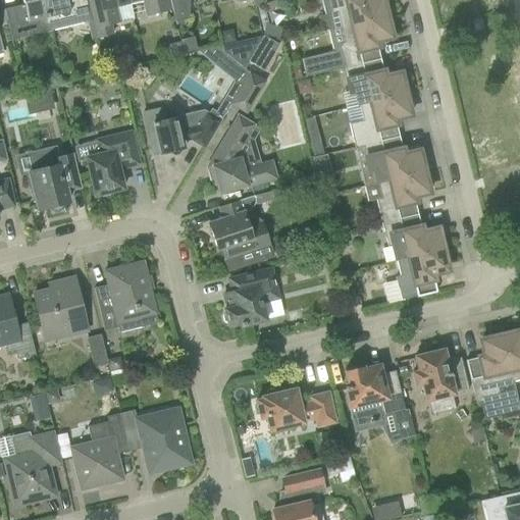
[(22,0),(24,4),(6,8),(10,26),(38,18),(42,33),(53,30),(50,16),(48,16),(44,0),(22,0)]
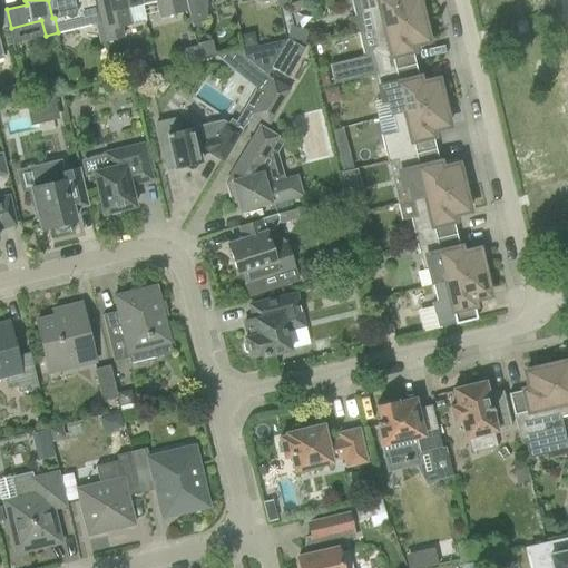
[(101,21),(96,0),(48,0),(52,18),(55,18),(58,32),(101,21)]
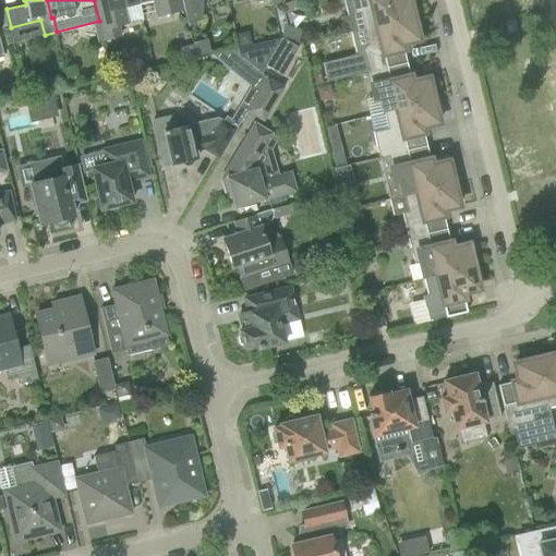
[(94,0),(99,21),(104,39),(122,35),(120,25),(130,23),(125,5),(140,2),(139,0),(94,0)]
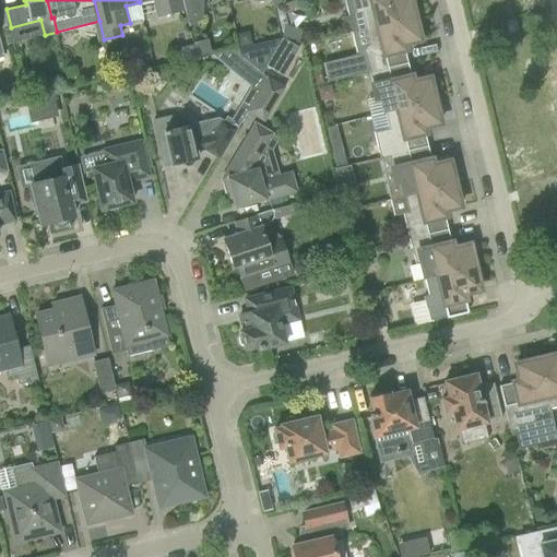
[(139,0),(140,2),(144,20),(144,19),(141,2),(151,0),(155,16),(187,9),(185,0),(139,0)]
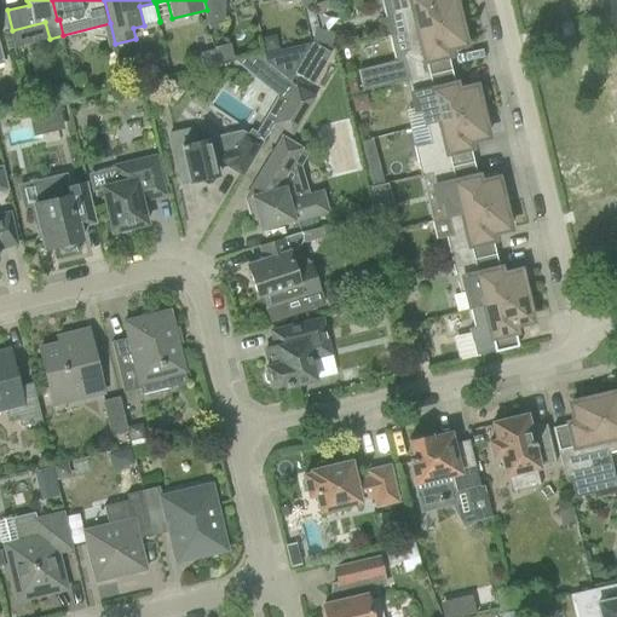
[(205,0),(207,10),(207,11),(226,6),(226,0),(205,0)]
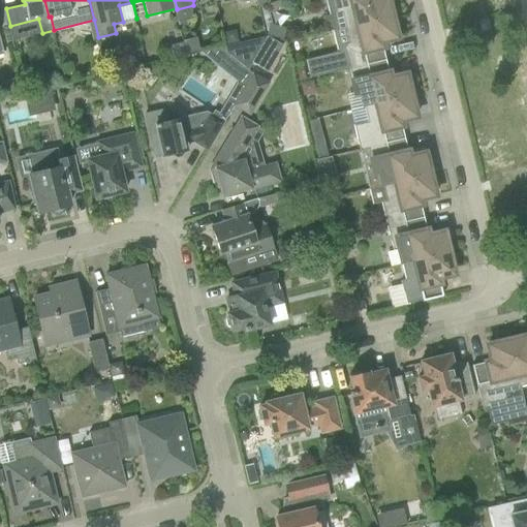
[(335,0),(338,13),(343,12),(346,27),(394,16),(390,0),(335,0)]
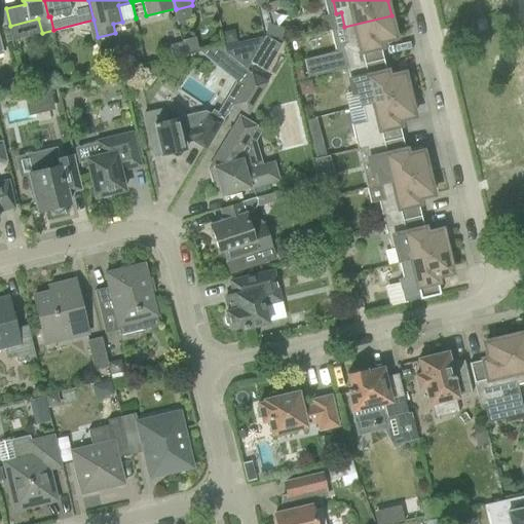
[(391,15),(344,27),(348,42),(343,43),(348,67),(385,59),(380,41),(397,37),(391,15)]
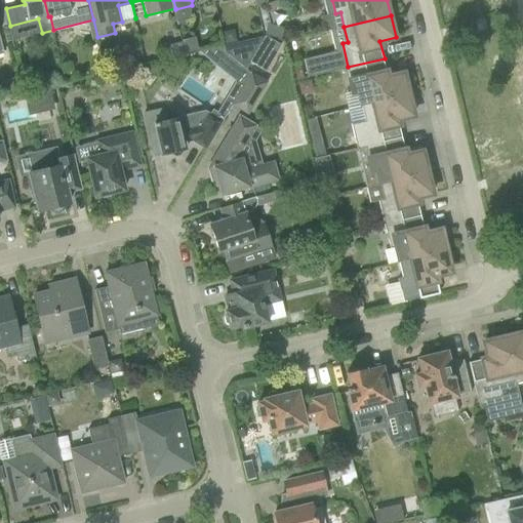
[(267,35),(282,38),(284,27),(269,24),(267,35)]
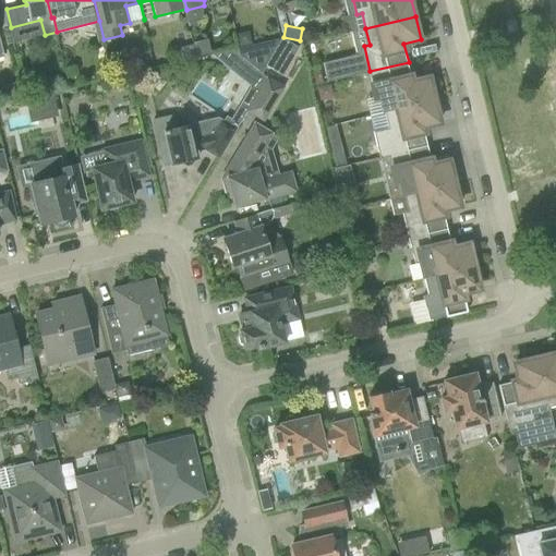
[(251,29),(238,32),(240,45),(253,43),(251,29)]
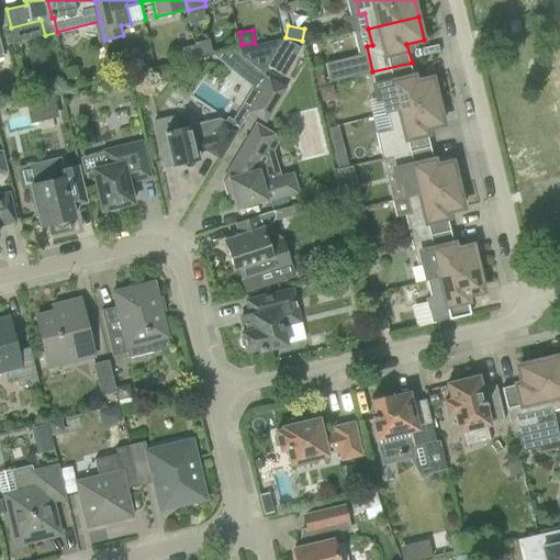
[(286,37),(235,49),(244,57),(266,74),(270,66),(286,75),(302,47),(286,37)]
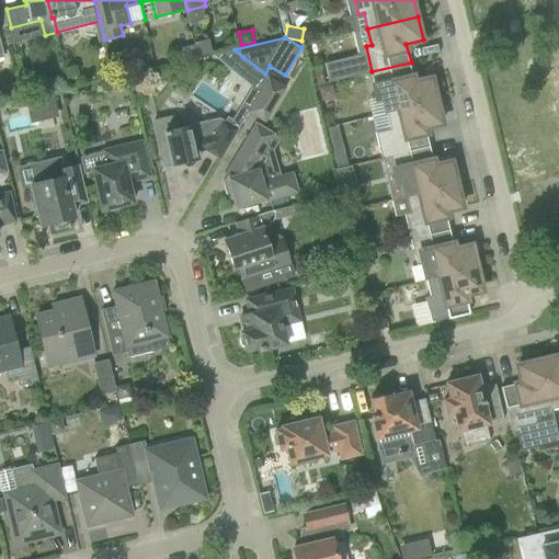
[(214,54),(232,70),(243,57),(235,49),(214,54)]
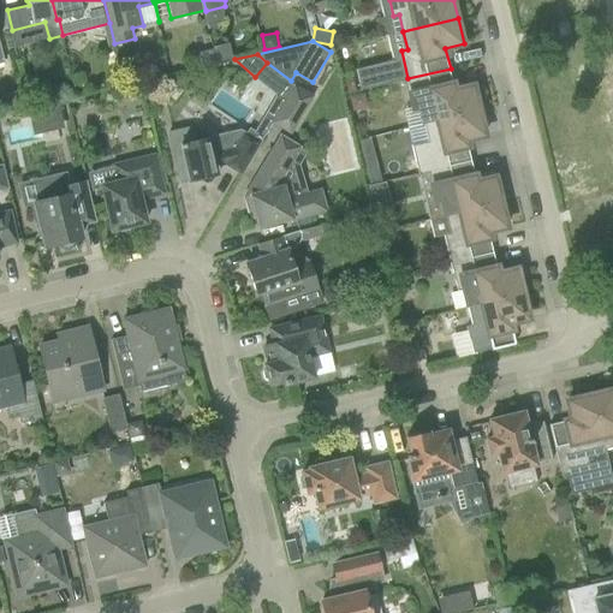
[(456,89),(451,69),(408,78),(415,107),(421,105),(426,123),(480,109),(474,85),(456,89)]
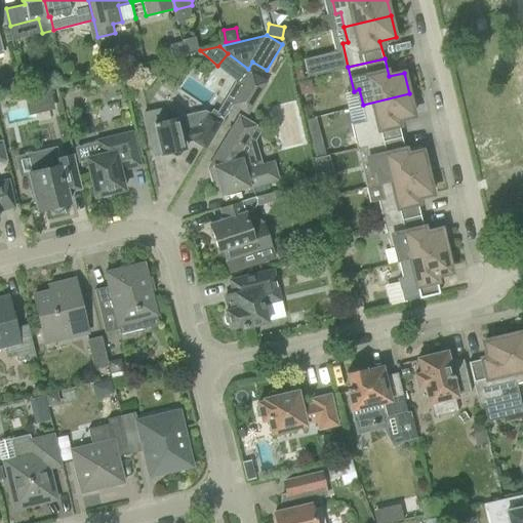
[(300,64),(293,66),(295,79),(304,77),(300,64)]
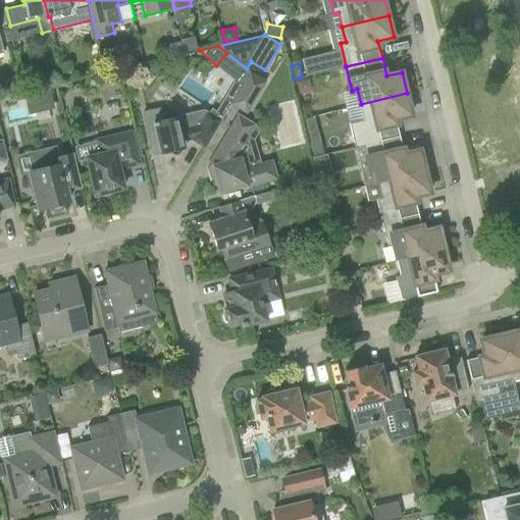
[(266,82),(251,71),(231,103),(247,112),(266,82)]
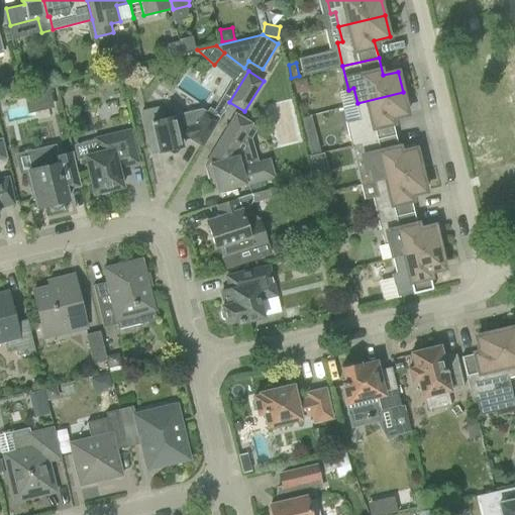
[(307,77),(294,80),(297,93),(309,90),(307,77)]
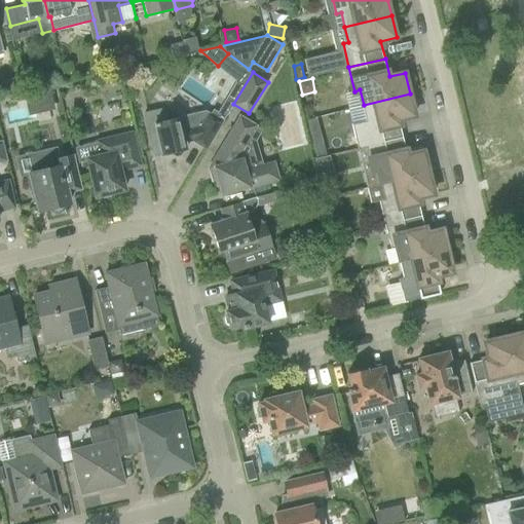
[(367,120),(362,121),(352,124),(359,148),(404,137),(400,119),(415,115),(410,94),(364,105),(367,120)]
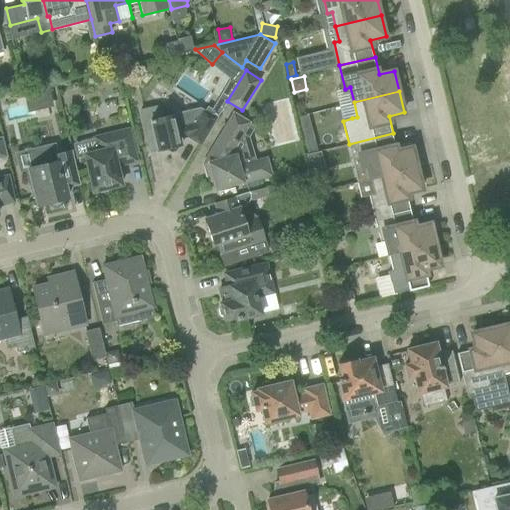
[(160,105),(141,109),(151,151),(158,149),(158,151),(167,149),(172,152),(176,151),(180,146),(182,145),(180,138),(188,136),(202,144),(217,118),(227,100),(220,96),(213,109),(208,106),(206,111),(202,109),(195,121),(178,125),(175,114),(163,117),(162,111),(160,105)]
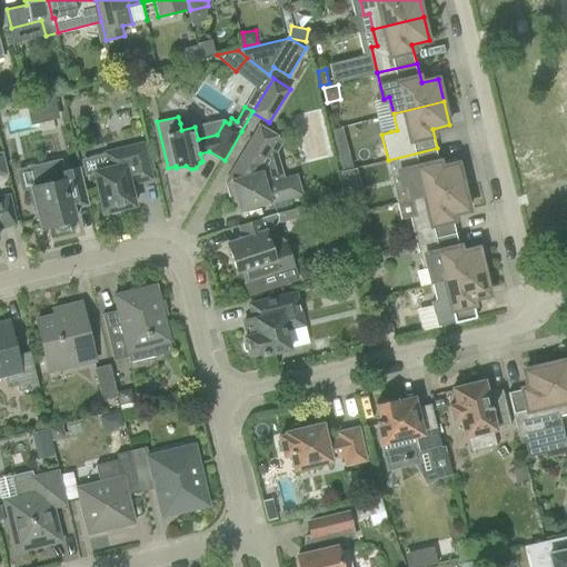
[(266,185),(260,163),(277,136),(260,126),(227,181),(229,188),(235,186),(241,210),(270,201),(270,204),(302,194),(297,176),(266,185)]
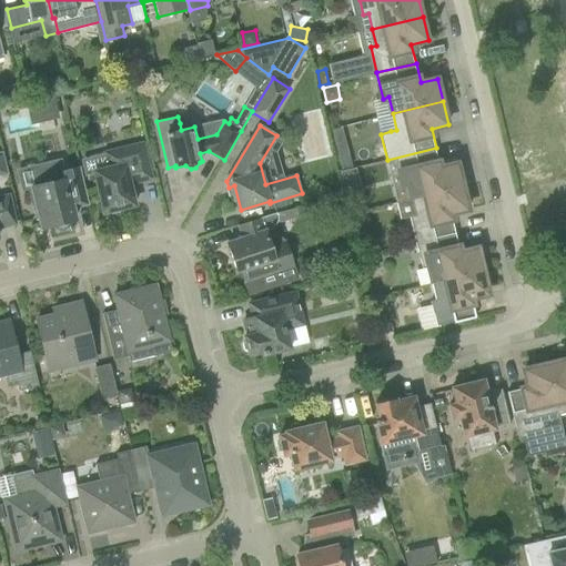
[(122,208),(135,204),(129,175),(150,171),(143,143),(107,152),(111,170),(97,173),(105,212),(109,211),(112,213),(121,211),(122,208)]
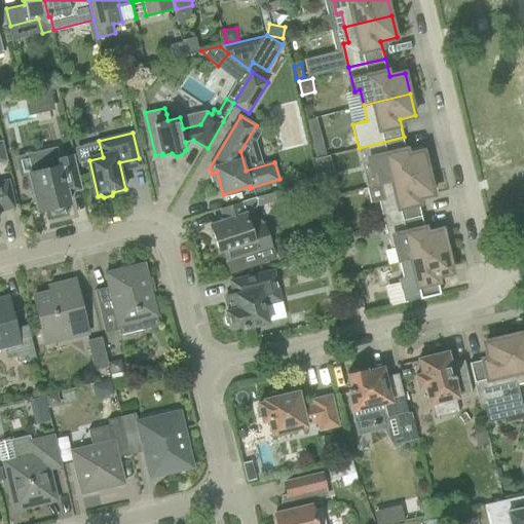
[(404,137),(359,148),(359,149),(368,146),(373,170),(378,169),(382,184),(428,173),(423,151),(408,155),(404,137)]
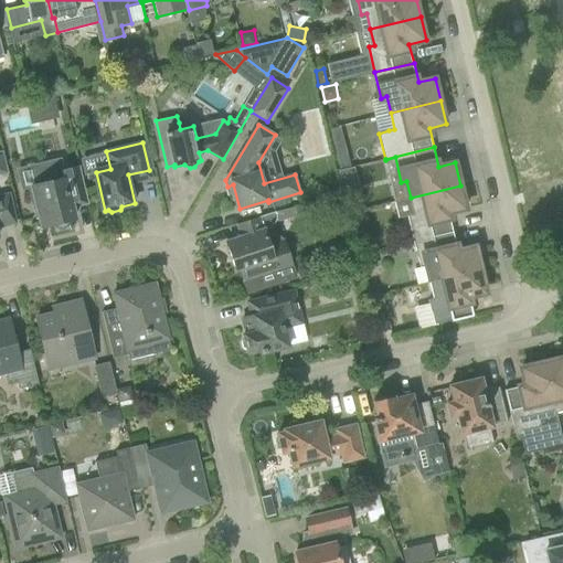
[(349,156),(339,158),(341,168),(351,165),(349,156)]
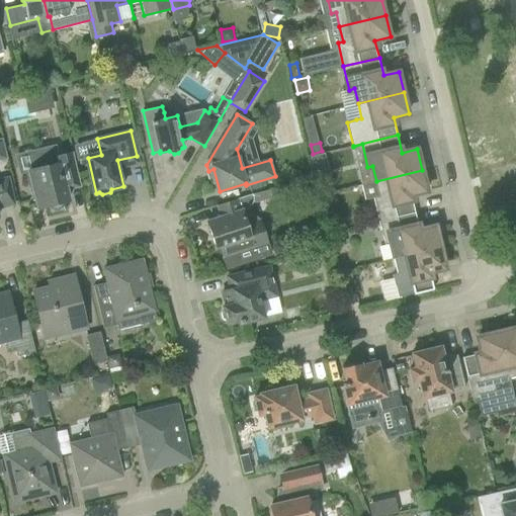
[(36,168),(30,170),(31,174),(28,174),(31,186),(34,185),(38,206),(49,204),(51,208),(55,210),(60,209),(63,205),(63,201),(69,199),(66,183),(80,179),(74,151),(59,155),(57,146),(32,152),(36,168)]
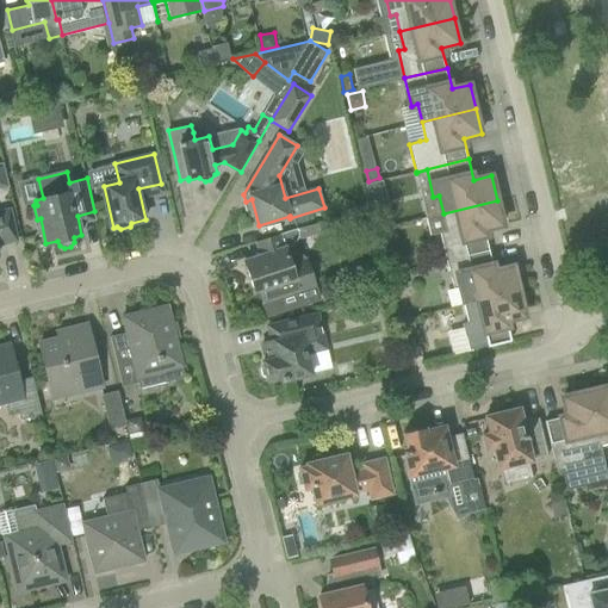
[(383,179),(367,182),(370,197),(386,193),(383,179)]
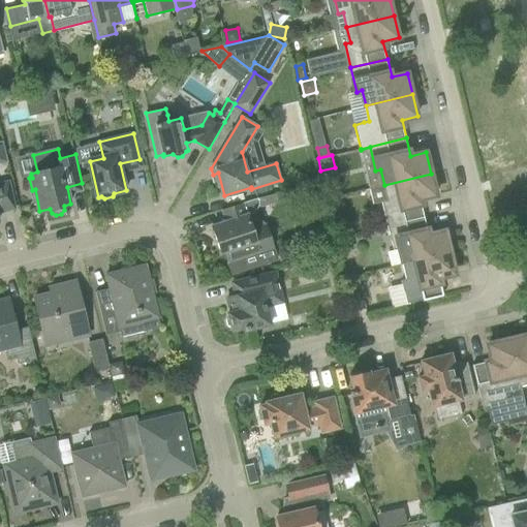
[(431,174),(384,185),(389,199),(382,202),(389,225),(425,216),(421,198),(436,194),(431,174)]
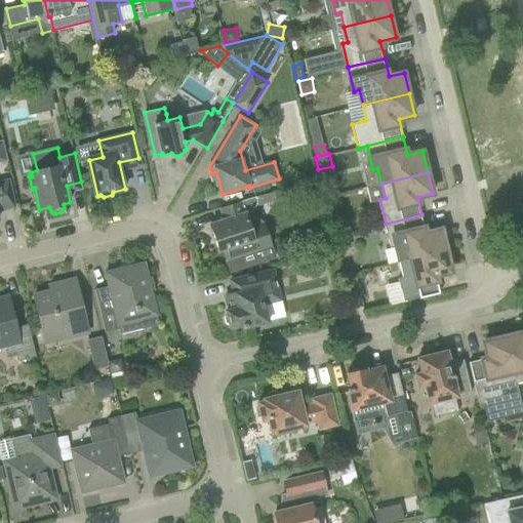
[(0,208),(2,208),(2,209),(15,206),(9,179),(0,182),(0,208)]
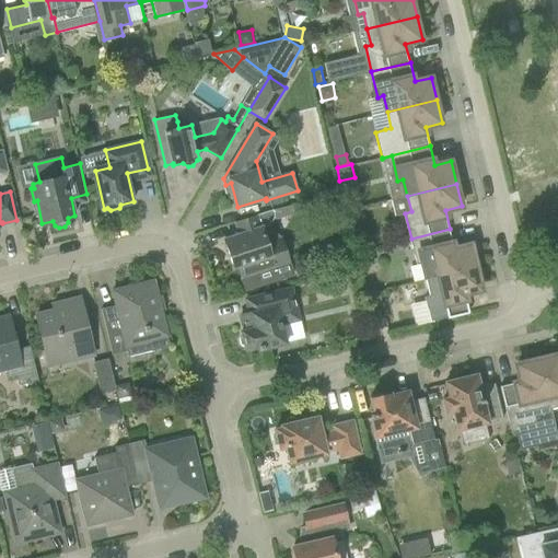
[(341,193),(326,196),(330,212),(345,208),(341,193)]
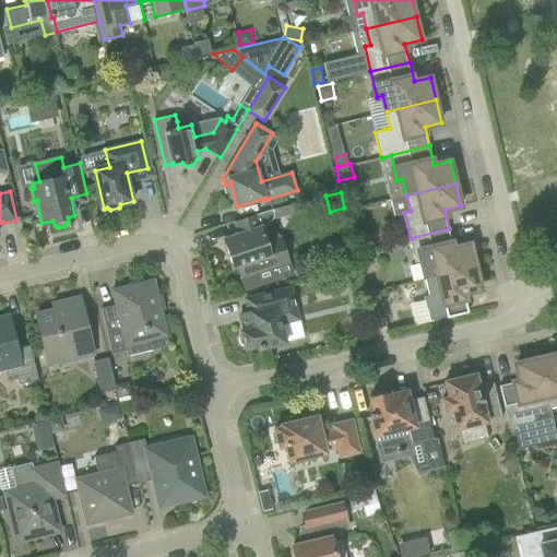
[(358,192),(343,197),(346,209),(362,205),(358,192)]
